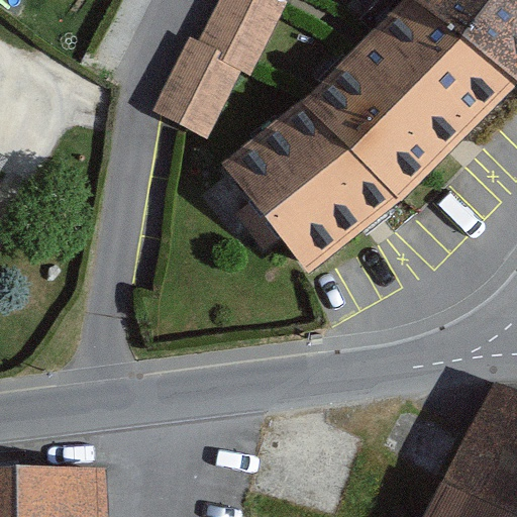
[(183,127),(207,140),(242,72),(251,76),(253,70),(282,12),(288,0),(300,0),(301,0),(219,0),(199,41),(190,37),(153,112),(161,116),(183,127)]
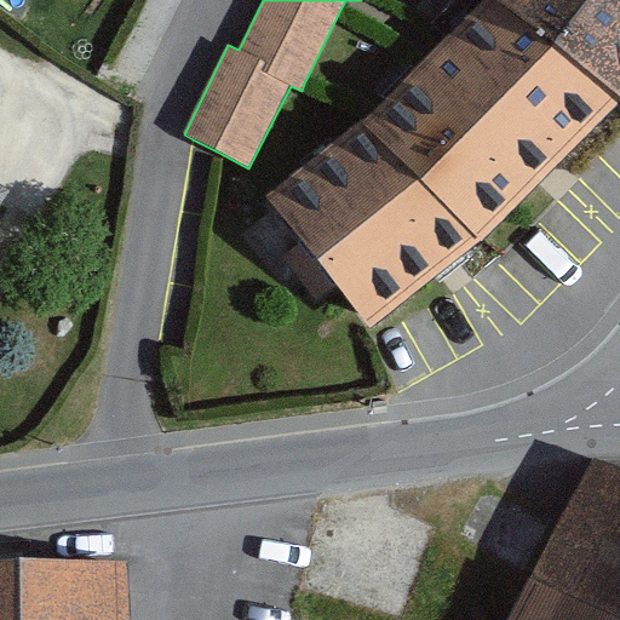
[(619,96),(495,0),(486,0),(372,112),(365,118),(477,234),(544,165),(619,96)]
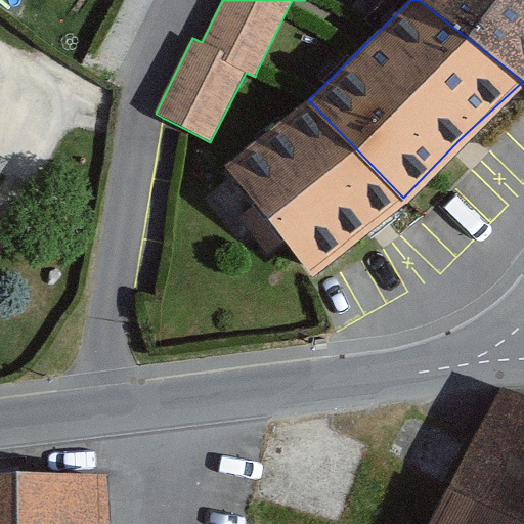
[(523,0),(419,0),(523,81),(523,0)]
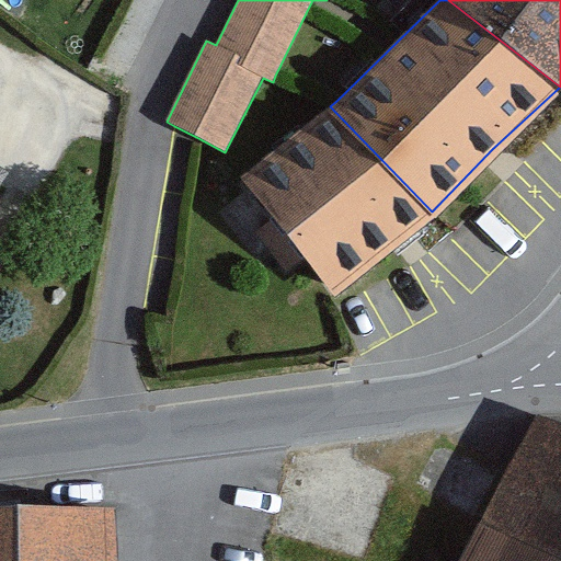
[(432,212),(330,106),(241,178),(249,187),(306,259),(333,292),(392,244),(403,236),(432,212)]
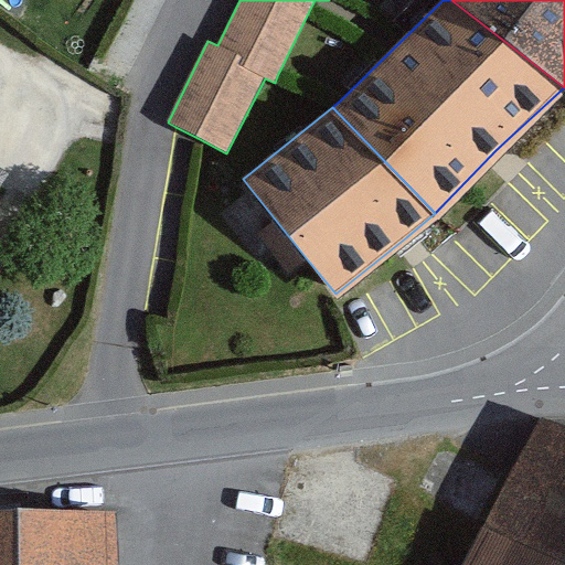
[(564,564),(564,441),(535,432),(482,534),(546,564),(564,564)]
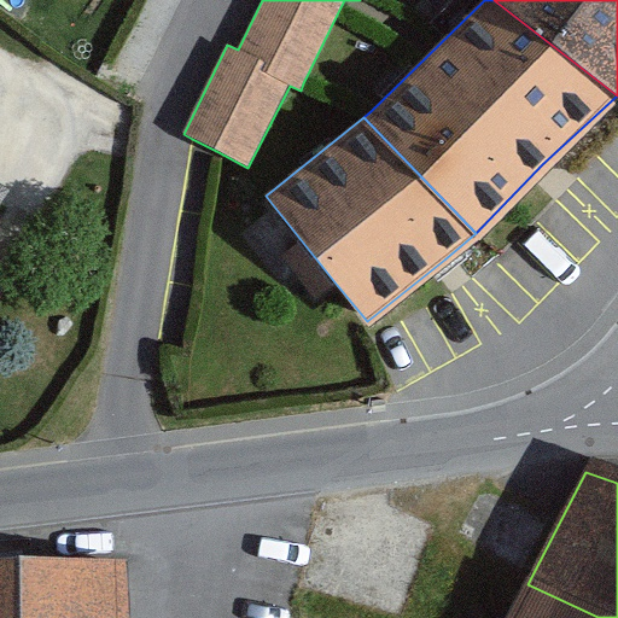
[(121,617),(121,561),(0,564),(0,617),(121,617)]
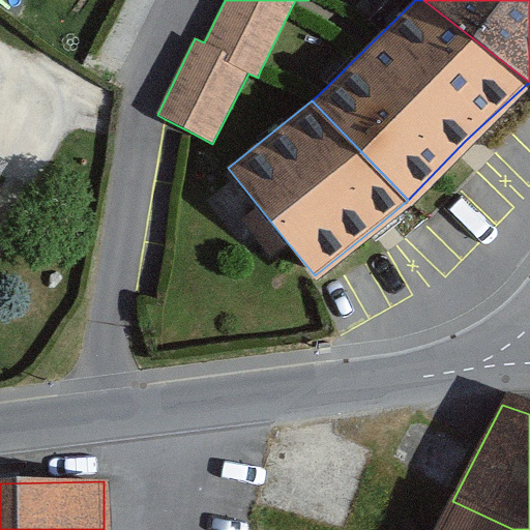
[(512,529),(452,501),(436,529),(512,529)]
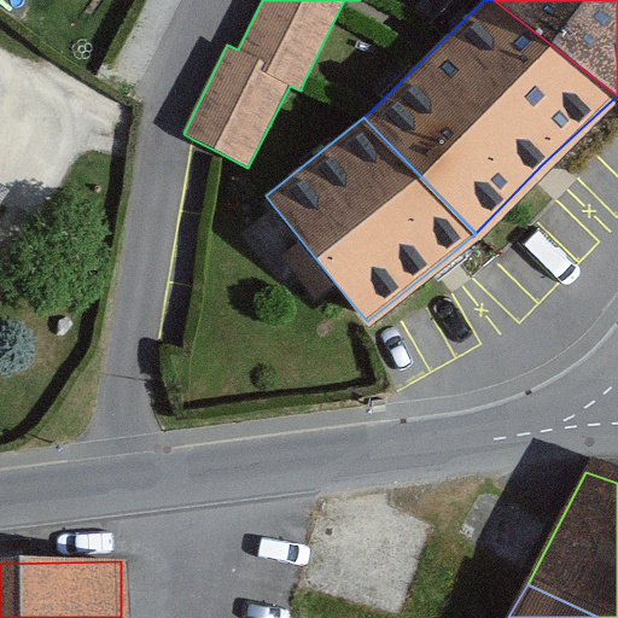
All buildings are outlined.
